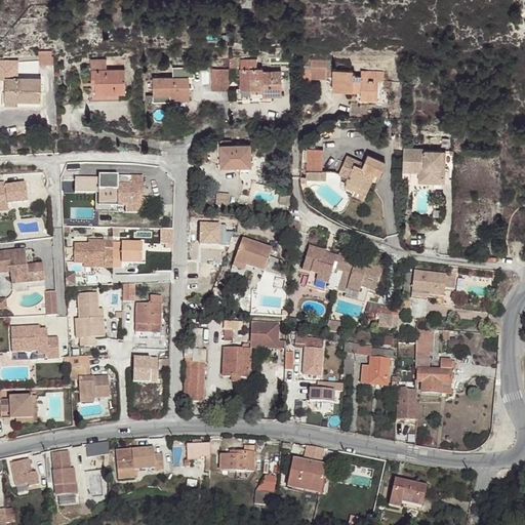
[(40,66),(54,65),(53,57),(53,50),(40,50),(40,66)]
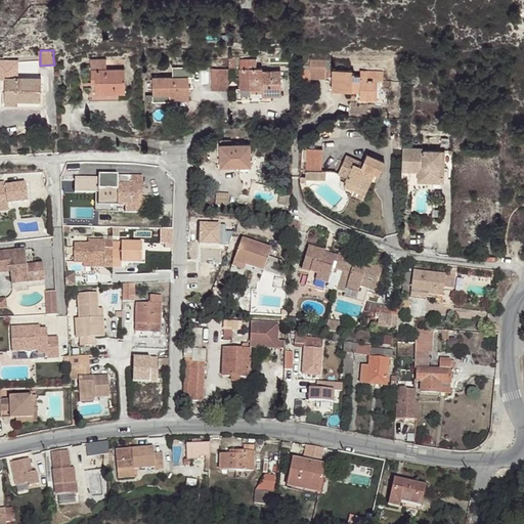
[(329,78),(329,59),(305,60),(305,78),(329,78)]
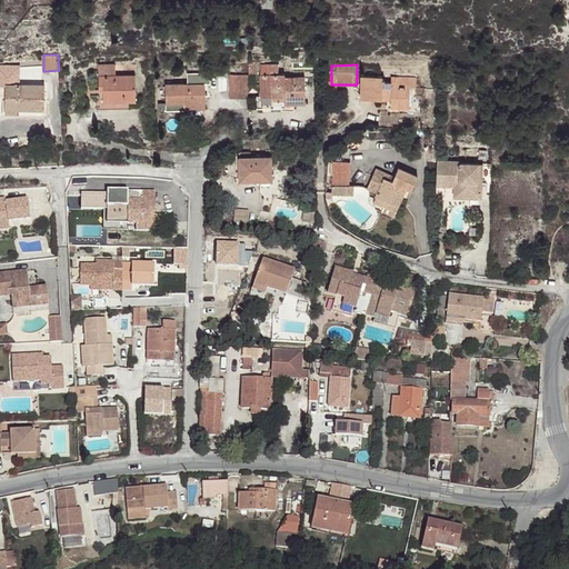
[(261,76),(261,98),(285,98),(285,105),(305,106),(305,79),(283,79),(283,76),(277,76),(278,66),(268,66),(268,76),(261,76)]
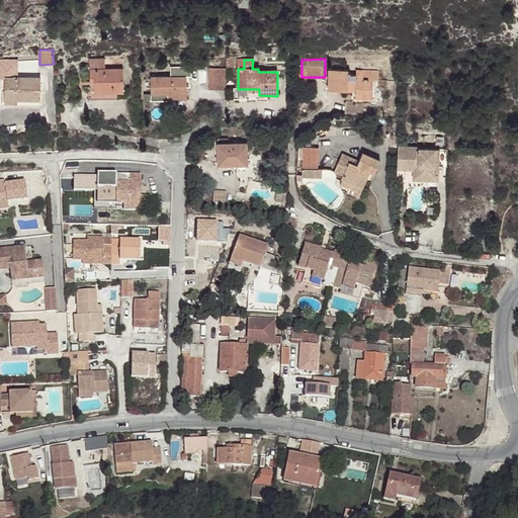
[(21,61),(21,71),(39,71),(39,61),(21,61)]
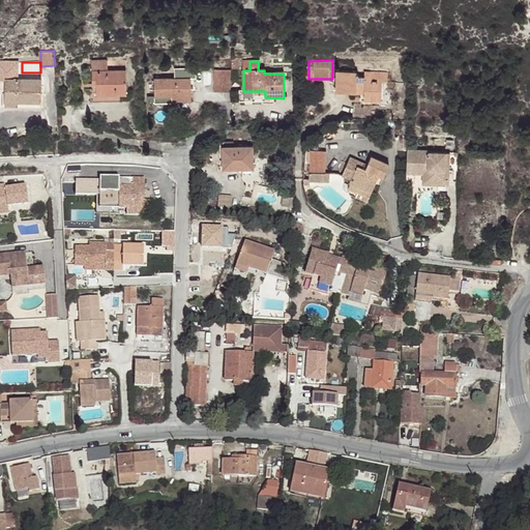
[(4,63),(4,79),(17,80),(17,63),(4,63)]
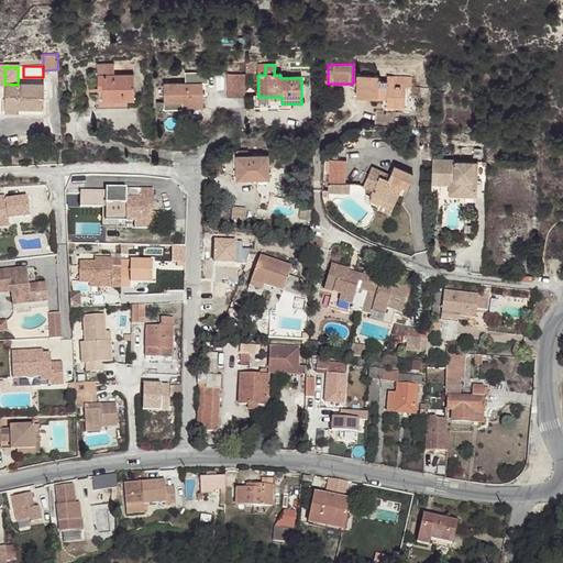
[(186,83),(164,84),(164,101),(185,101),(185,106),(203,106),(203,83),(208,83),(208,72),(186,73),(186,83)]
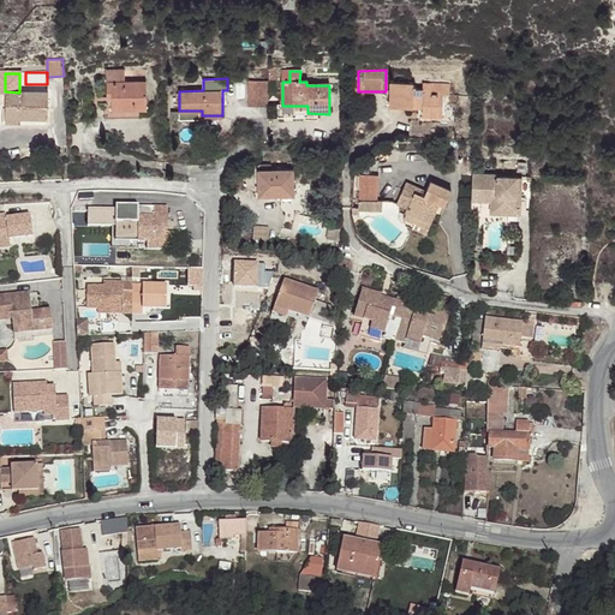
[(267,83),(248,82),(248,107),(267,107),(267,83)]
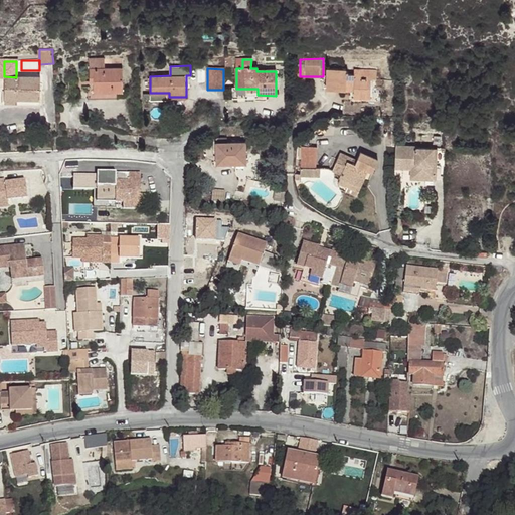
[(122,69),(89,69),(90,82),(94,82),(94,93),(122,93),(122,69)]
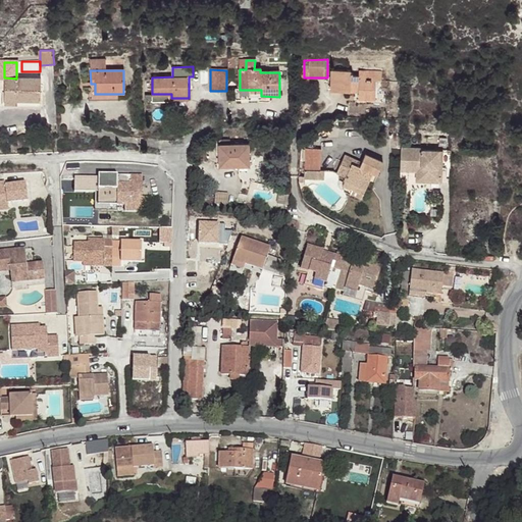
[(351,72),(330,71),(330,92),(358,93),(358,100),(375,100),(375,82),(381,82),(381,73),(359,72),(359,76),(351,76),(351,72)]
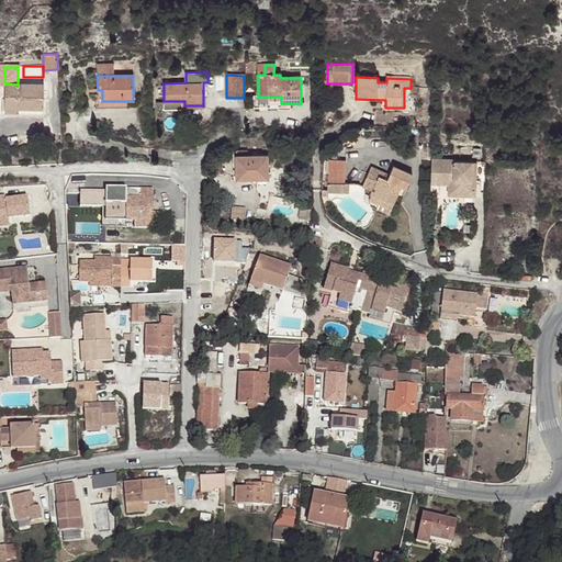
[(18,85),(4,83),(3,111),(18,111),(18,108),(43,109),(43,85),(18,85)]
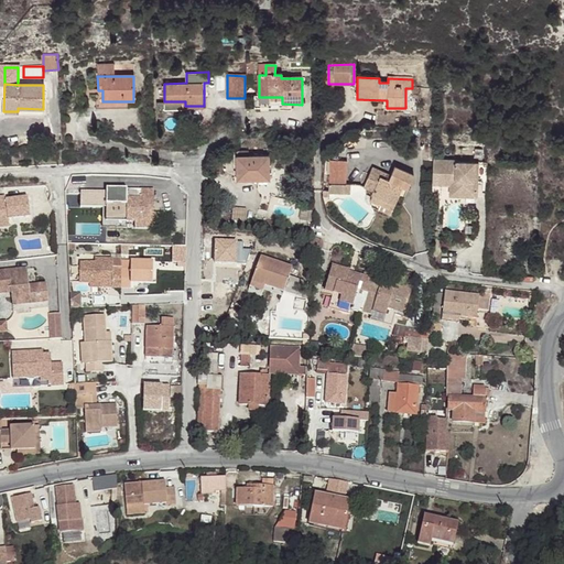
[(282,97),(259,97),(255,97),(255,108),(282,108),(282,104),(282,97)]
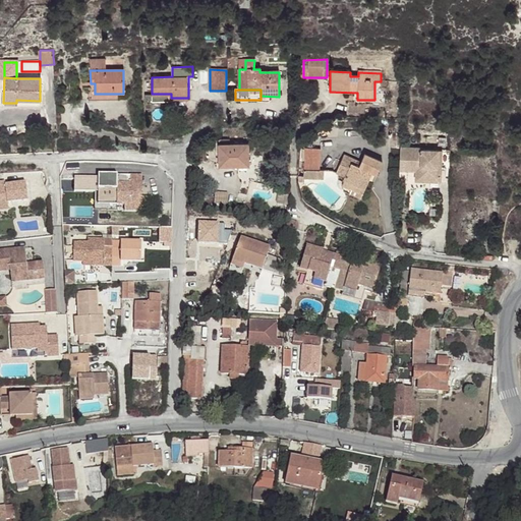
[(248,143),(218,145),(219,168),(248,167),(248,143)]
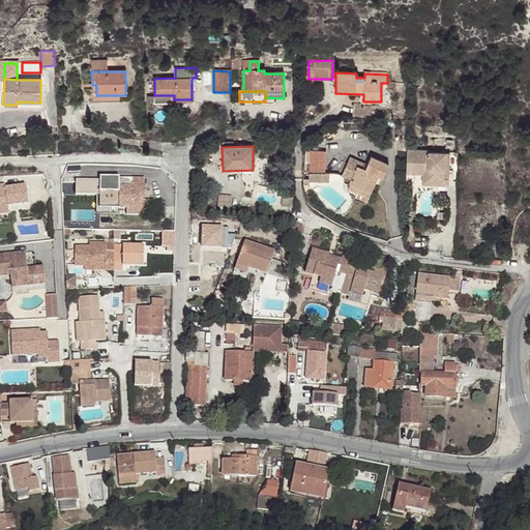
[(413,149),(407,149),(407,172),(423,173),(422,183),(436,183),(436,180),(428,180),(428,167),(424,167),(424,169),(412,169),(413,149)]
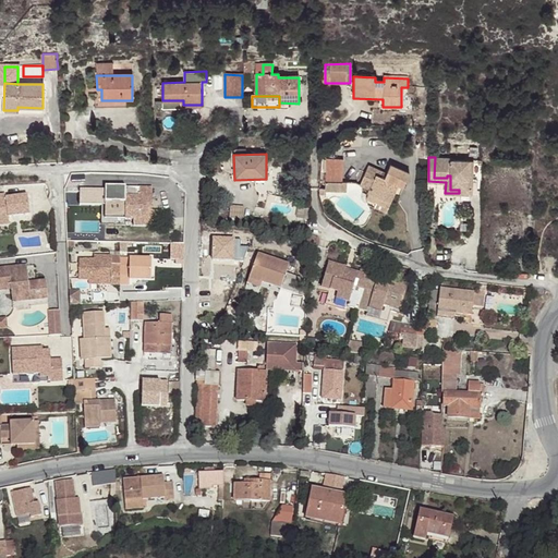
[(451,158),(435,157),(434,178),(447,178),(447,176),(450,176),(450,190),(459,190),(459,193),(472,193),(472,179),(469,178),(469,160),(451,160),(451,158)]
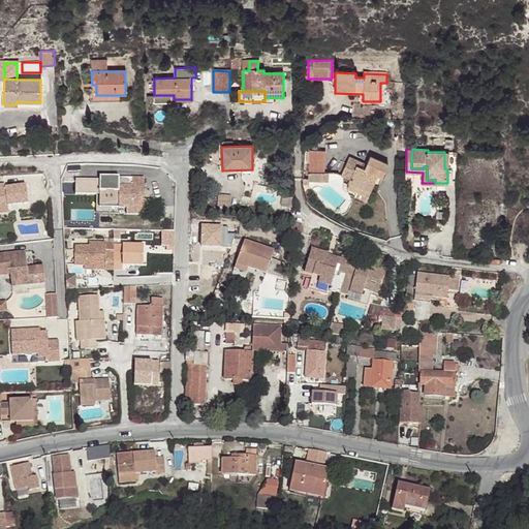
[(325,153),(310,152),(309,182),(324,182),(325,153)]
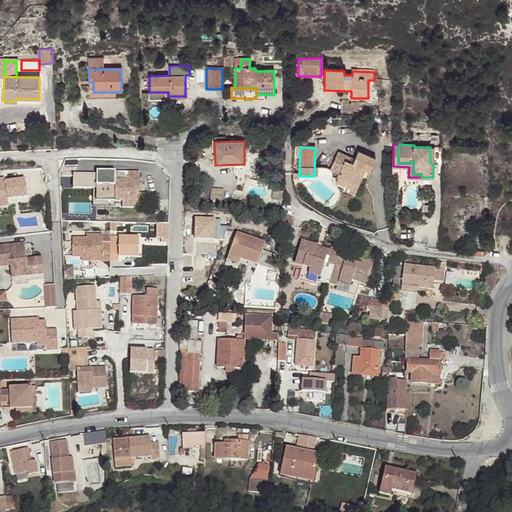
[(370,168),(375,156),(358,149),(353,159),(337,152),(329,171),(338,174),(336,178),(358,187),(366,166),(370,168)]
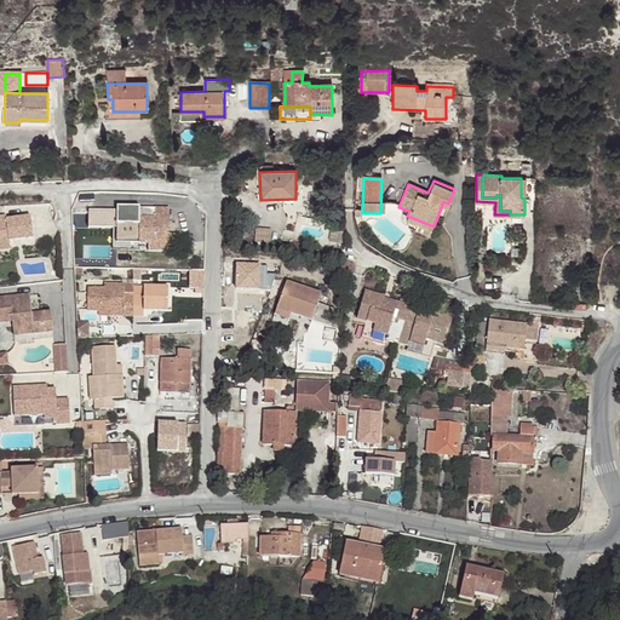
[(167,207),(155,208),(139,206),(118,207),(118,212),(118,228),(116,242),(148,242),(148,252),(164,252),(162,229),(168,229),(167,207)]
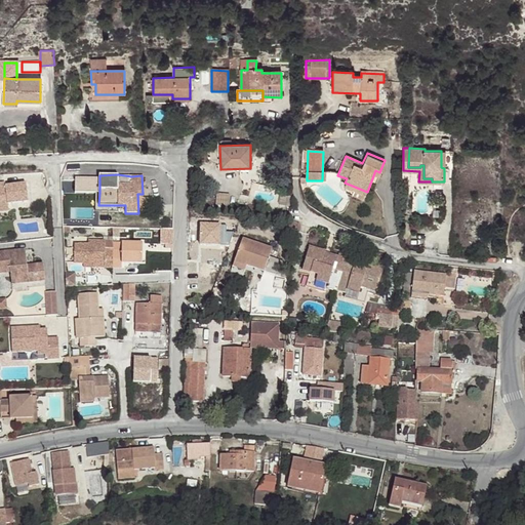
[(0,200),(5,199),(6,202),(27,200),(25,182),(4,184),(3,179),(0,179),(0,200)]
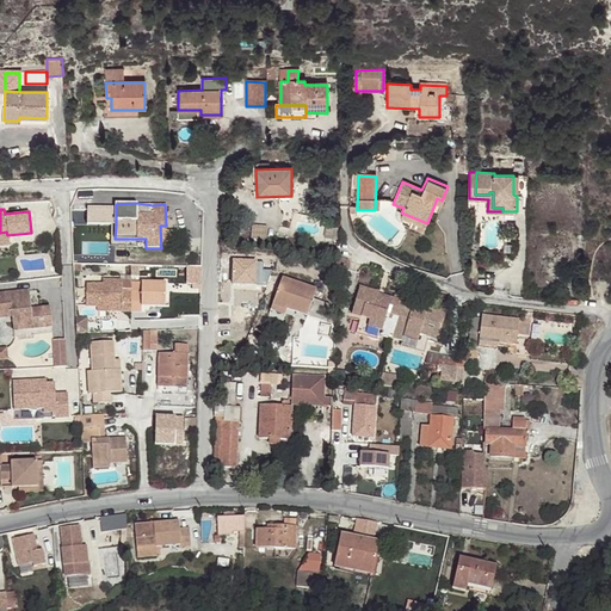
[(116,209),(87,209),(88,224),(116,224),(116,209)]
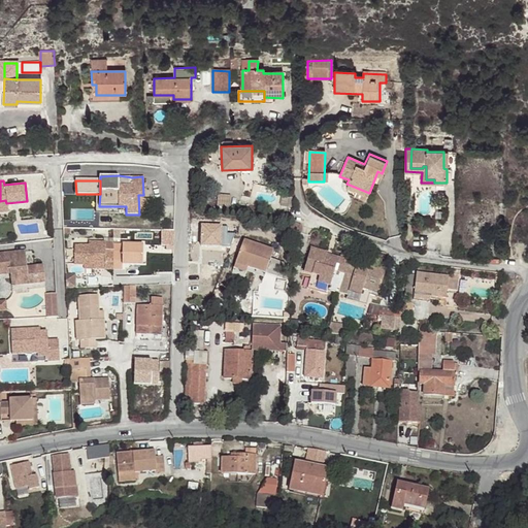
[(369,193),(347,184),(344,188),(367,197),(369,193)]
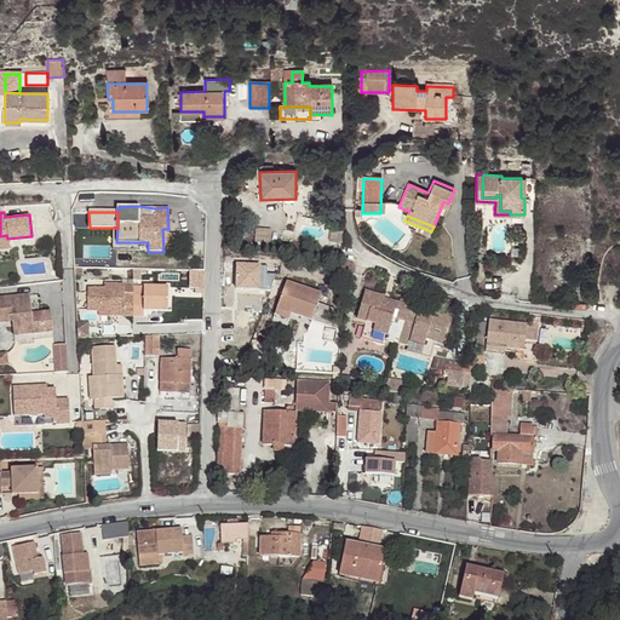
[(268,265),(236,265),(236,290),(270,291),(275,274),(268,274),(268,265)]
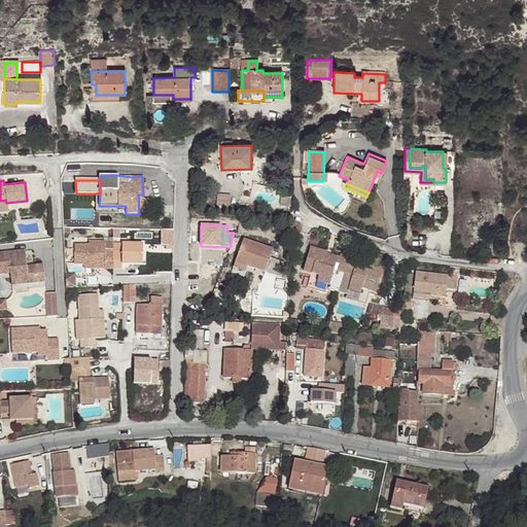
[(245,239),(238,264),(252,269),(267,274),(275,248),(245,239)]
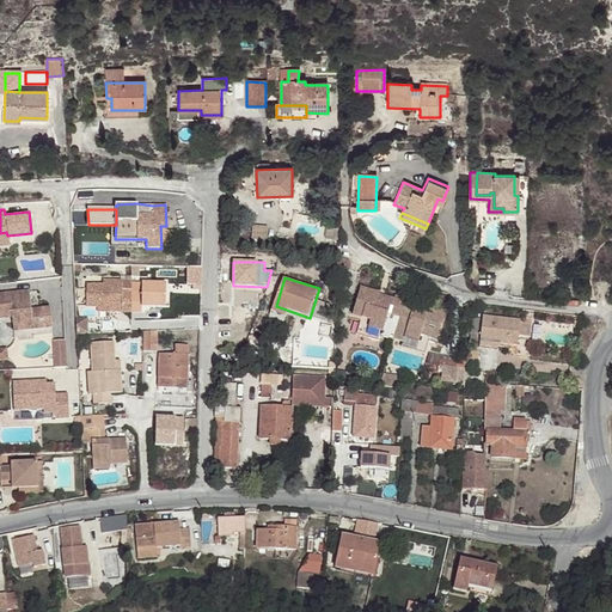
[(84,307),(96,307),(121,308),(121,313),(130,313),(132,292),(121,291),(121,281),(102,280),(102,285),(85,285),(84,307)]
